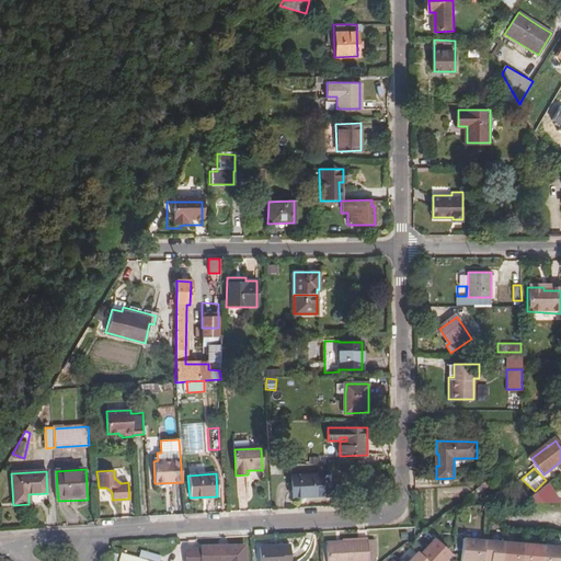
[(289,476),(290,497),(322,496),(322,473),(289,476)]
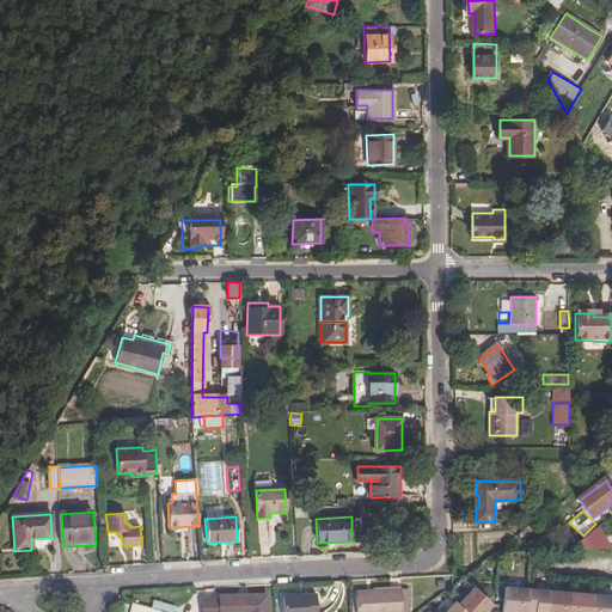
[(611,548),(600,526),(571,549),(611,548)]
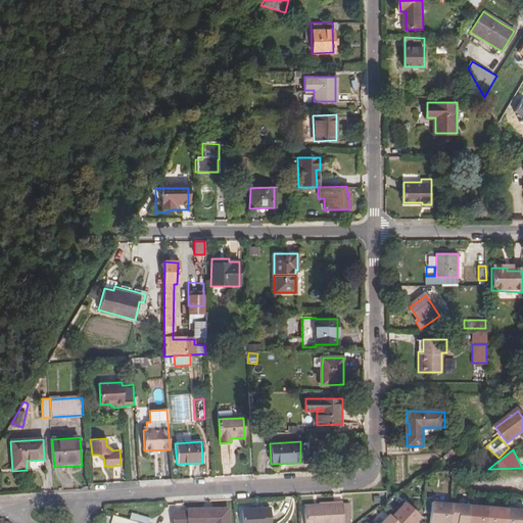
[(406,502),(392,516),(399,522),(415,522),(421,516),(406,502)]
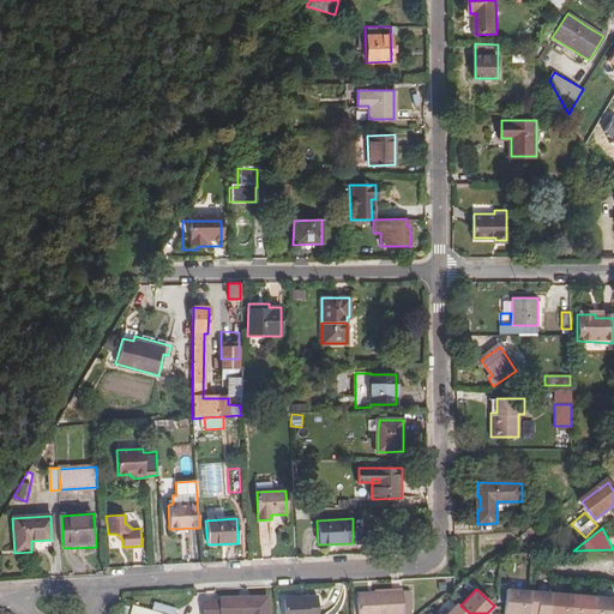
[(528,613),(531,590),(507,589),(504,613),(528,613)]
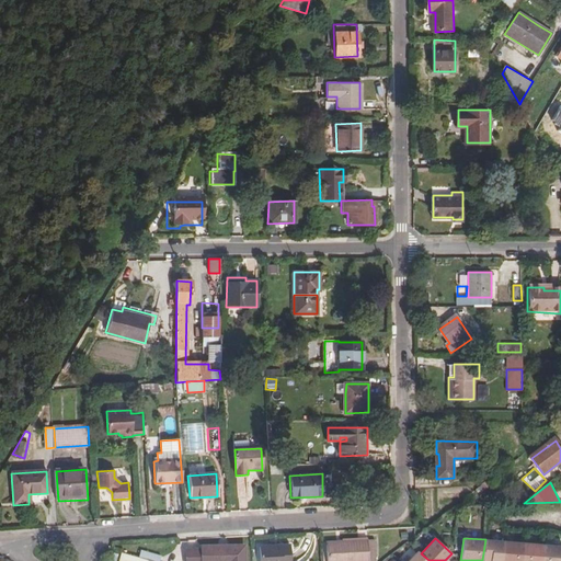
[(366,560),(366,539),(340,541),(340,546),(324,547),(325,560),(366,560)]
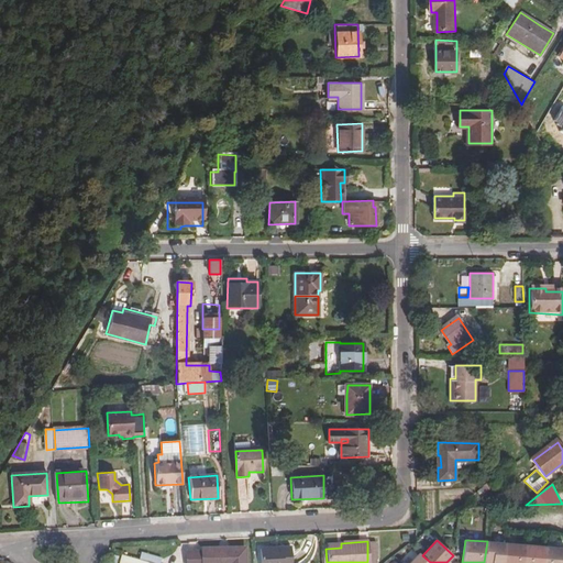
[(504,562),(506,543),(487,541),(484,562),(504,562)]
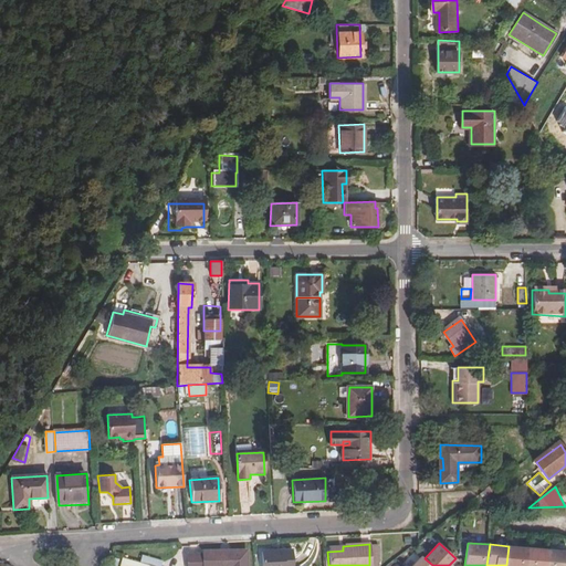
[(509,546),(506,565),(526,565),(528,548),(509,546)]
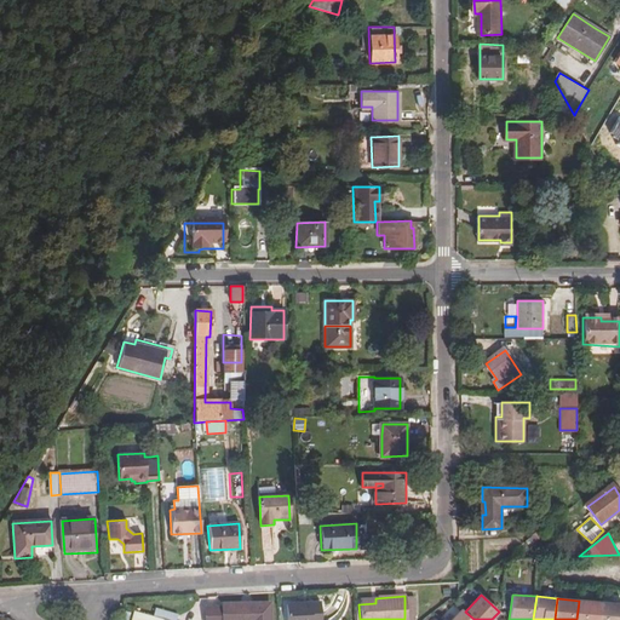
[(285,603),(286,619),(319,619),(319,601),(285,603)]
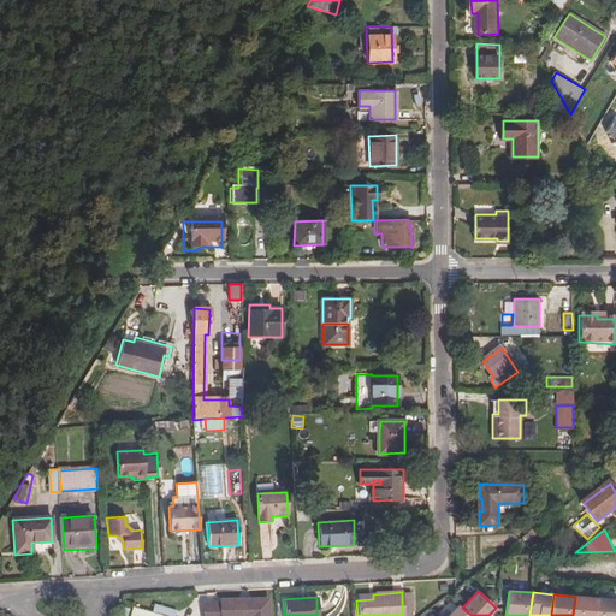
[(575,597),(573,615),(593,615),(596,598),(597,598),(575,597)]
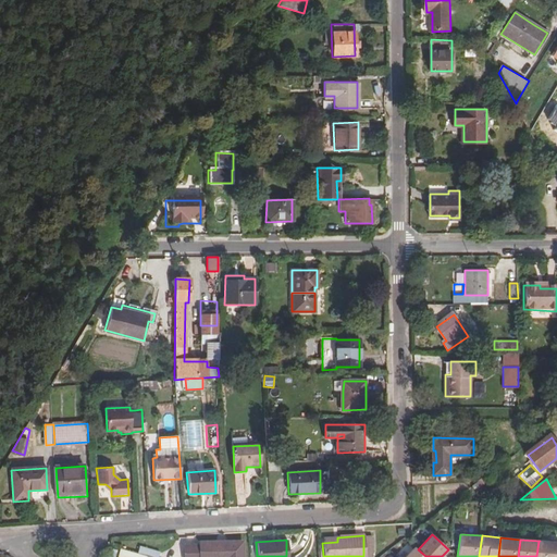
[(536,556),(556,556),(556,541),(540,541),(539,541),(536,556)]
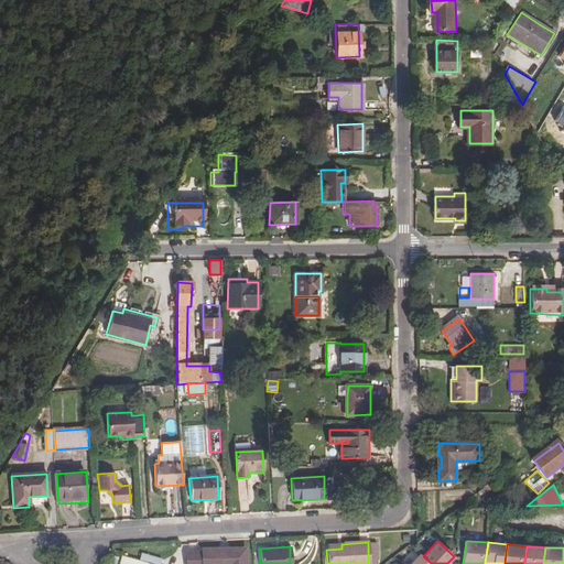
[(235,563),(236,549),(191,550),(191,553),(176,553),(176,563),(235,563)]
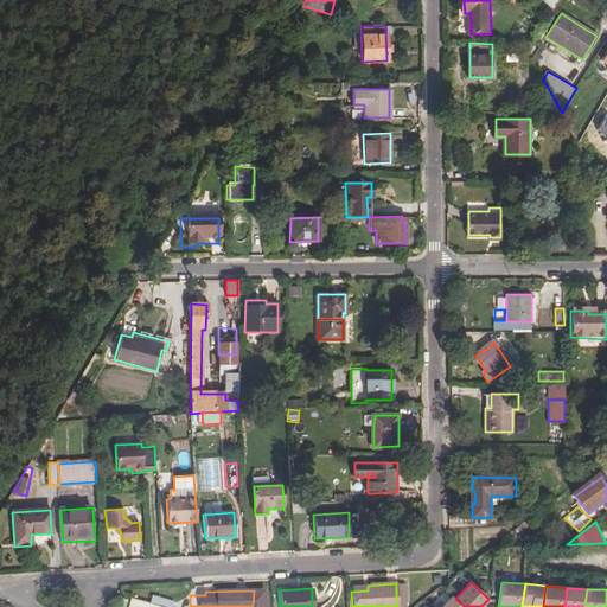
[(153,596),(151,604),(159,606),(161,606),(172,606),(174,602),(153,596)]
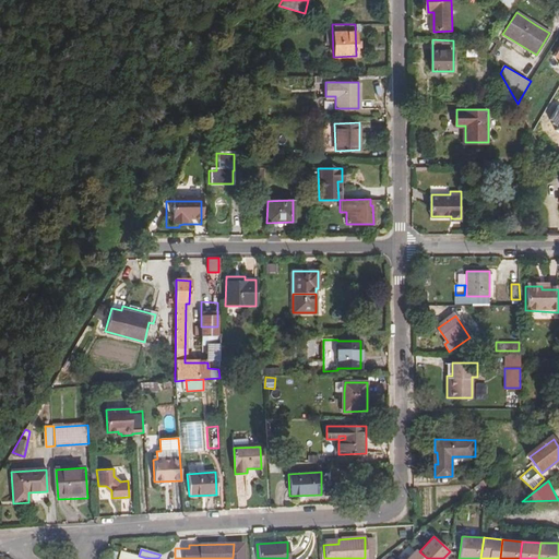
[(416,549),(406,558),(427,558),(419,551),(416,549)]
